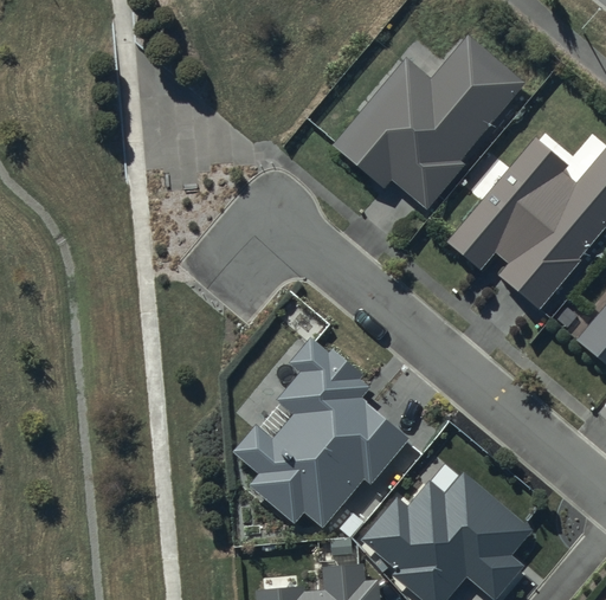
[(410,59),(333,143),(385,189),(392,181),(424,210),(464,166),(458,161),(527,85),(470,34),(431,77),(410,59)]
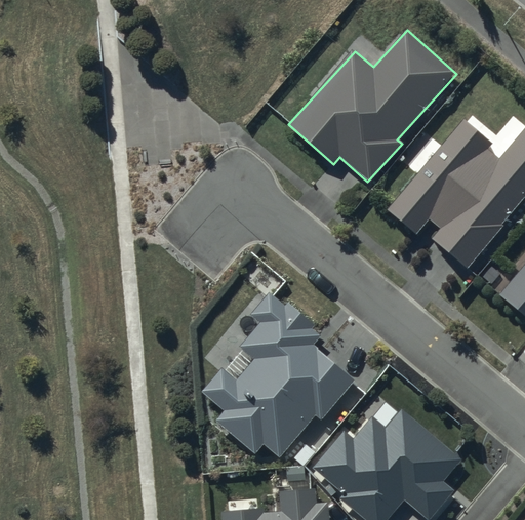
[(466,119),(387,209),(415,234),(429,218),(440,228),(431,238),(466,268),(502,227),(499,224),(524,195),(524,128),(498,159),(486,149),(491,142),(466,119)]
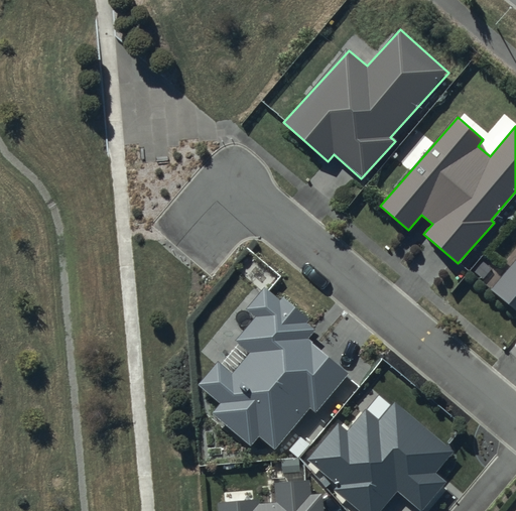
[(515,259),(490,290),(515,311),(515,259)]
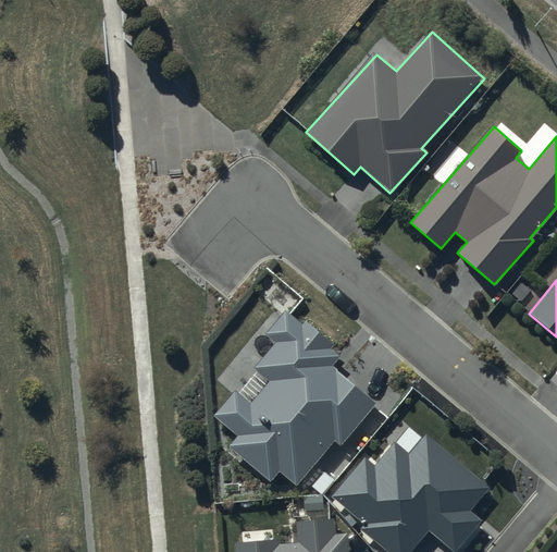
[(237,391),(215,415),(238,436),(229,445),(269,482),(280,471),(296,486),(336,441),(341,445),(376,404),(333,365),(341,357),(331,347),(332,345),(305,321),(302,324),(287,311),(267,334),(276,343),(255,368),(271,383),(251,404),(237,391)]
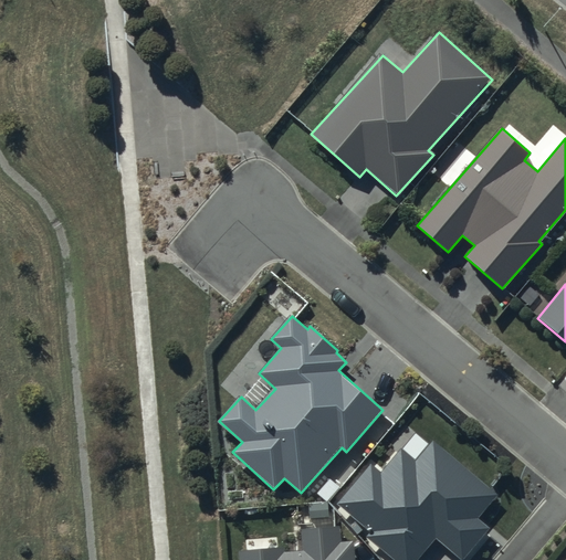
[(374,464),(339,503),(371,530),(368,535),(397,559),(418,559),(439,537),(463,558),(490,527),(479,518),(499,496),(436,442),(419,462),(404,448),(383,472),(374,464)]
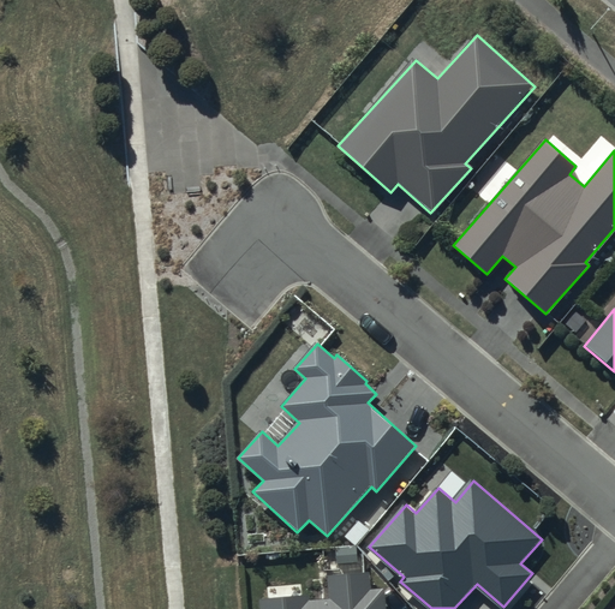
[(308,597),(260,601),(260,608),(384,608),(383,591),(370,591),(369,574),(329,577),(332,598),(309,601),(308,597)]
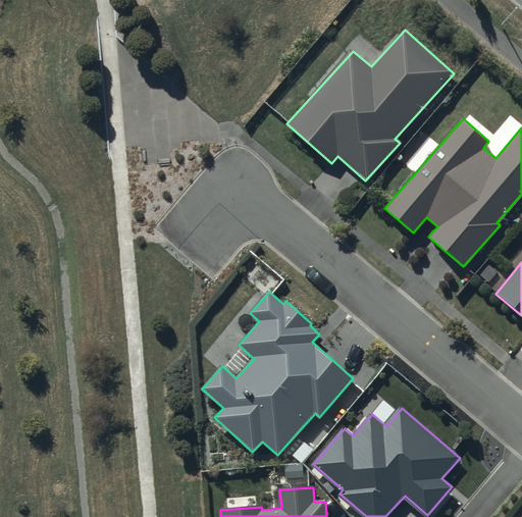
All buildings are outlined.
